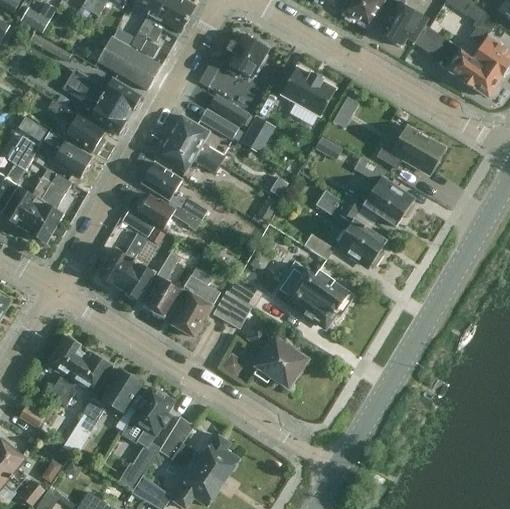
[(0,3),(14,11),(19,3),(14,0),(0,0),(0,3)]
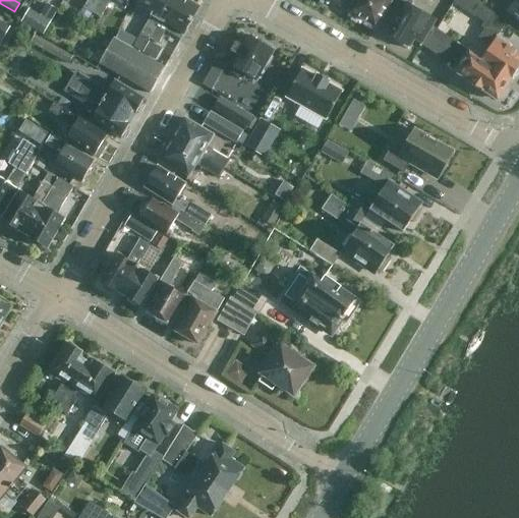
[(91,11),(97,0),(85,0),(82,6),(91,11)]
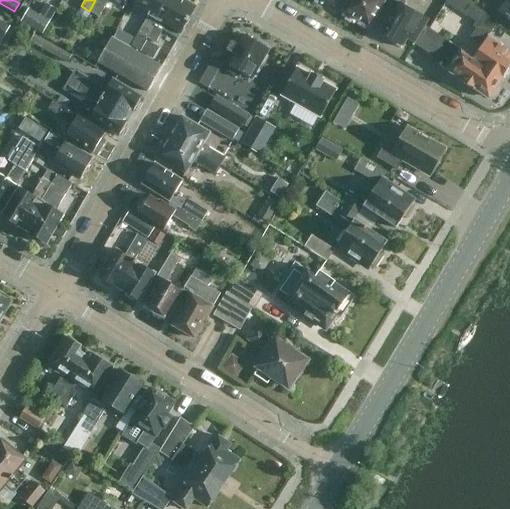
[(95,0),(89,11),(97,16),(106,0),(118,0),(124,3),(126,0),(95,0)]
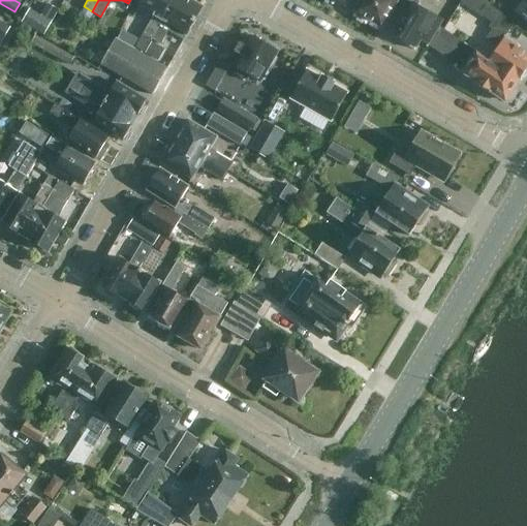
[(140,32),(144,35),(149,37),(150,38),(172,0),(141,0),(136,7),(150,14),(140,32)]
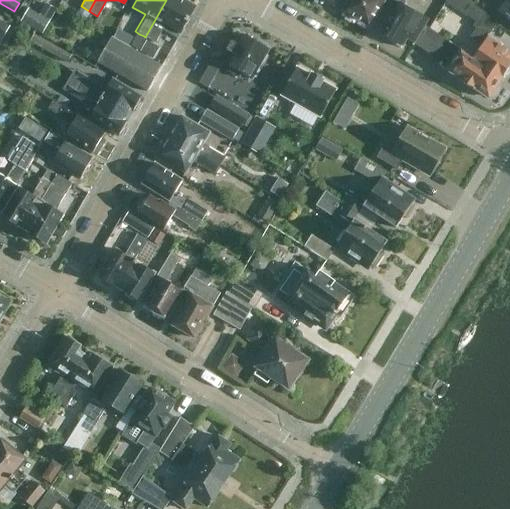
[(179,33),(191,10),(191,4),(184,0),(166,0),(145,37),(152,41),(162,23),(179,33)]
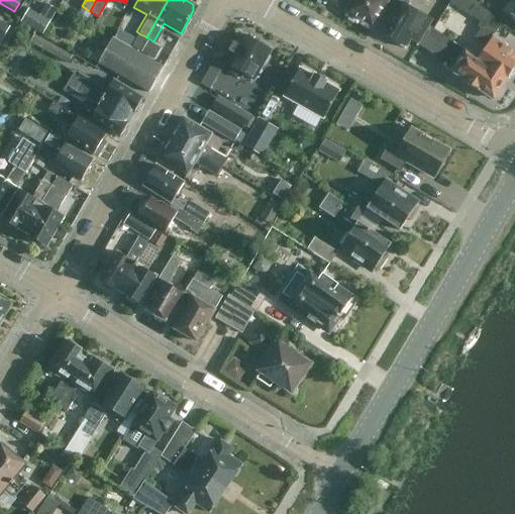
[(372,26),(387,0),(350,0),(344,11),(346,12),(347,16),(354,19),(357,18),(372,26)]
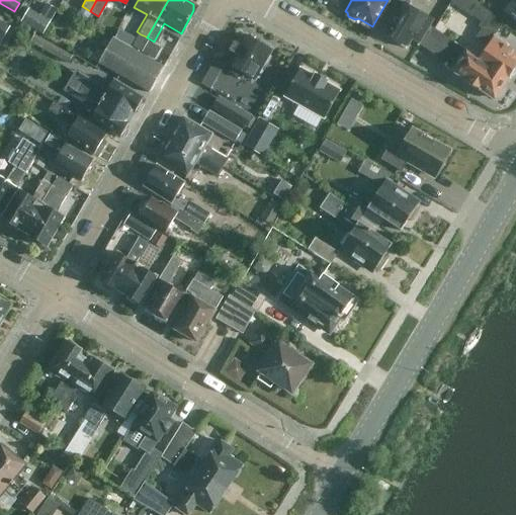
[(418,43),(429,25),(432,19),(407,5),(409,0),(398,0),(402,2),(384,32),(395,37),(393,40),(403,47),(405,44),(407,45),(411,38),(418,43)]
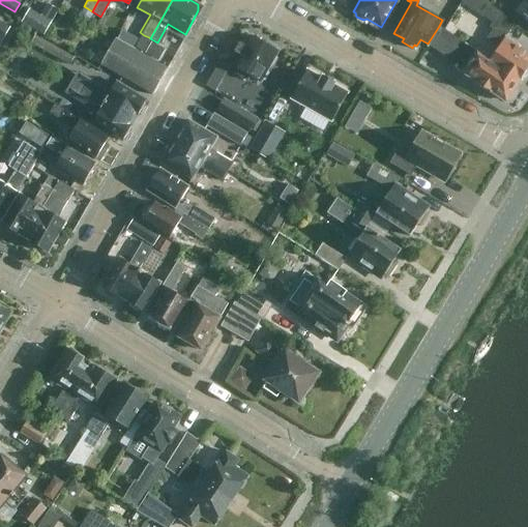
[(57,9),(46,2),(39,12),(28,6),(20,21),(42,34),(57,9)]
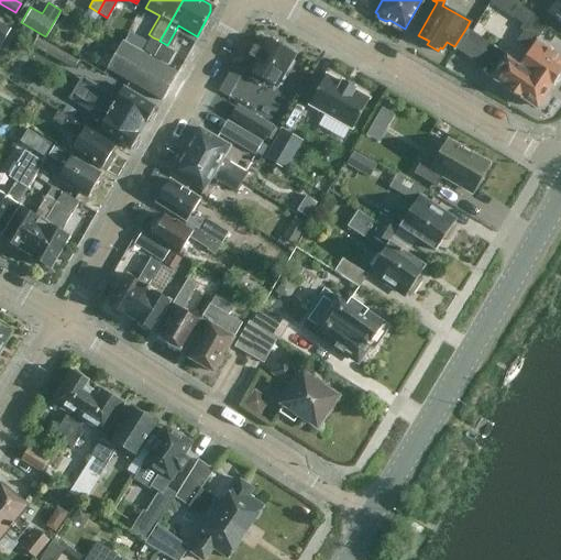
[(556,80),(560,74),(559,70),(560,67),(560,56),(547,47),(548,45),(536,37),(546,24),(532,14),(534,12),(519,2),(510,14),(521,21),(518,25),(523,29),(516,39),(529,47),(519,63),(518,63),(551,85),(552,84),(550,83),(552,80),(556,80)]
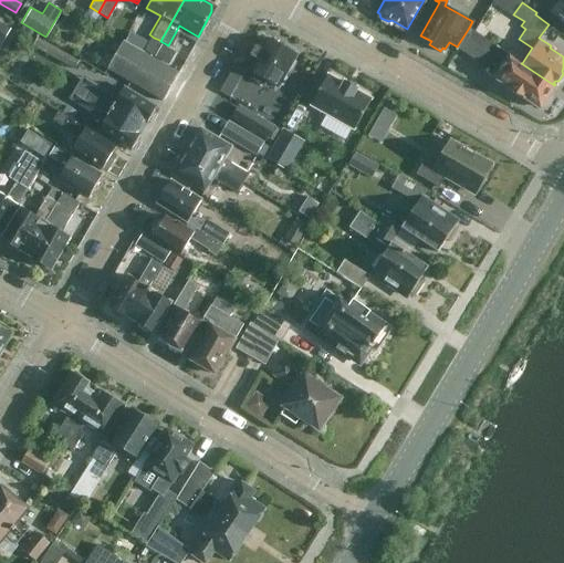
[(79,18),(91,23),(95,17),(83,10),(79,18)]
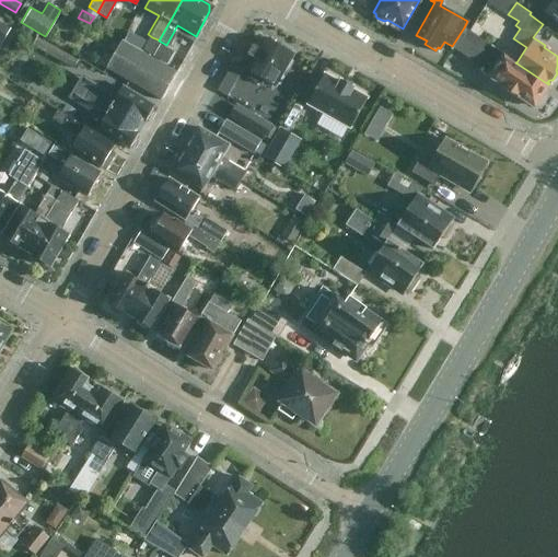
[(0,44),(10,26),(0,21),(0,44)]
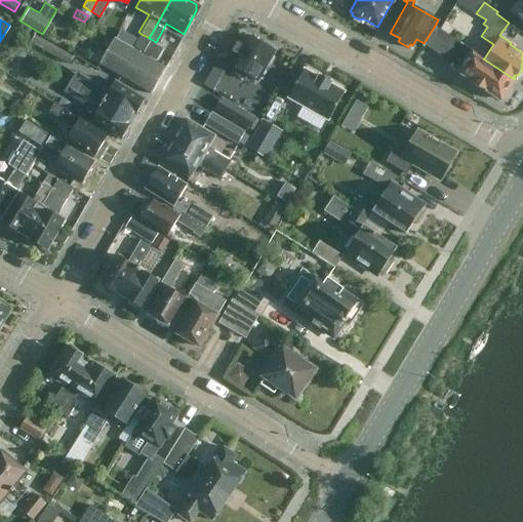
[(435,26),(424,43),(424,44),(446,58),(443,63),(458,73),(458,76),(465,80),(468,78),(470,80),(469,80),(485,91),(486,90),(496,97),(503,95),(504,94),(507,94),(510,89),(509,86),(514,79),(483,58),(484,58),(435,26)]
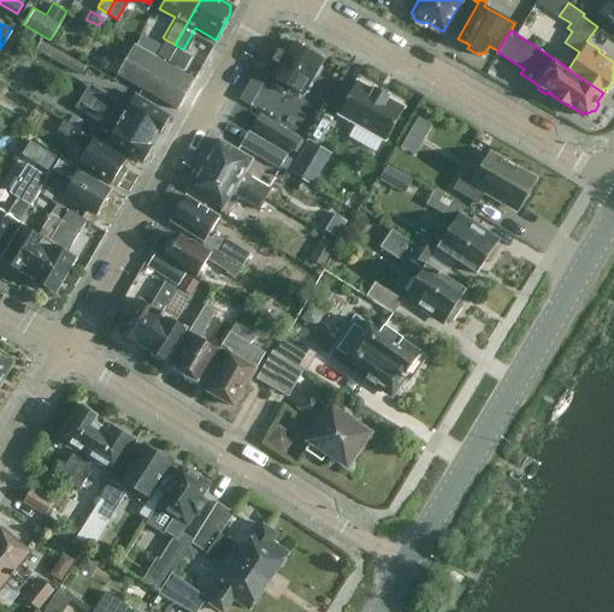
[(155,52),(165,58),(173,43),(167,41),(163,37),(155,52)]
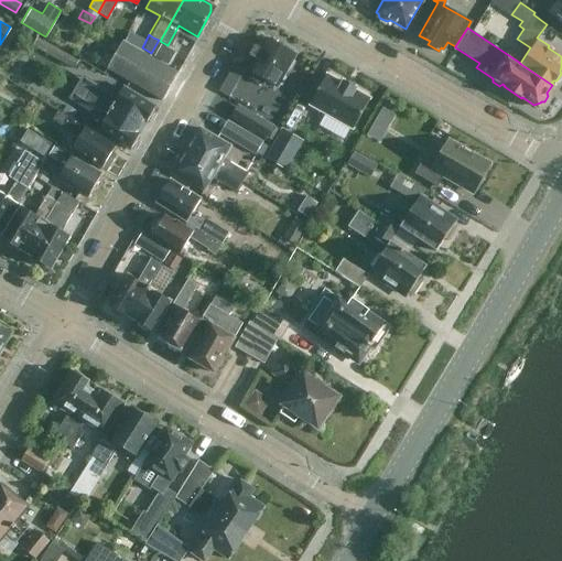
[(73,57),(36,35),(31,45),(67,66),(73,57)]
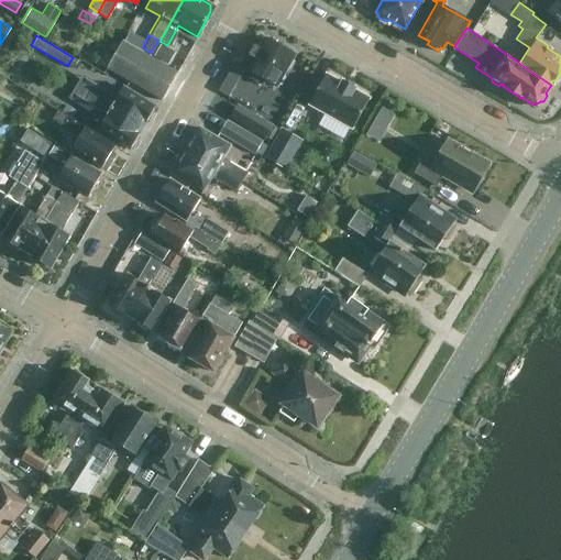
[(281,44),(265,36),(259,48),(252,44),(246,54),(240,66),(252,73),(250,77),(262,85),(264,80),(275,86),(294,53),(292,51),(290,47),(283,43),(281,44)]
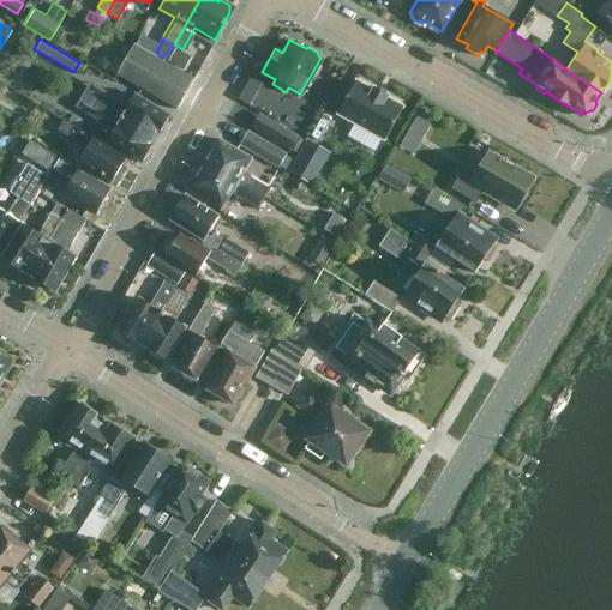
[(175,108),(193,78),(133,43),(115,73),(175,108)]
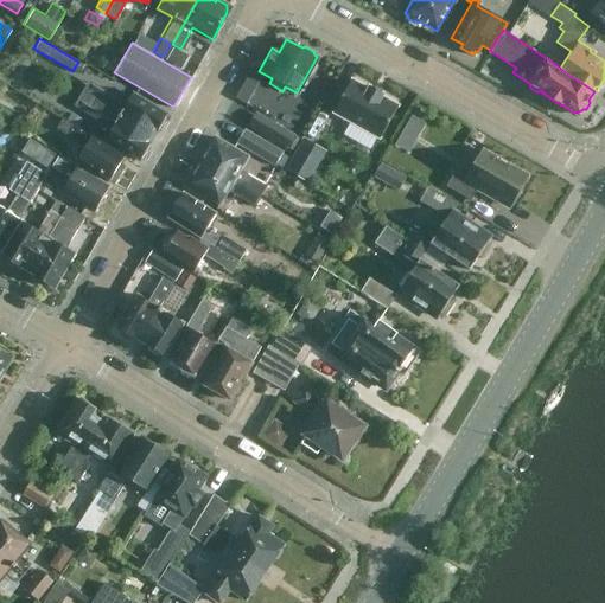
[(164,59),(179,68),(188,55),(171,45),(164,59)]
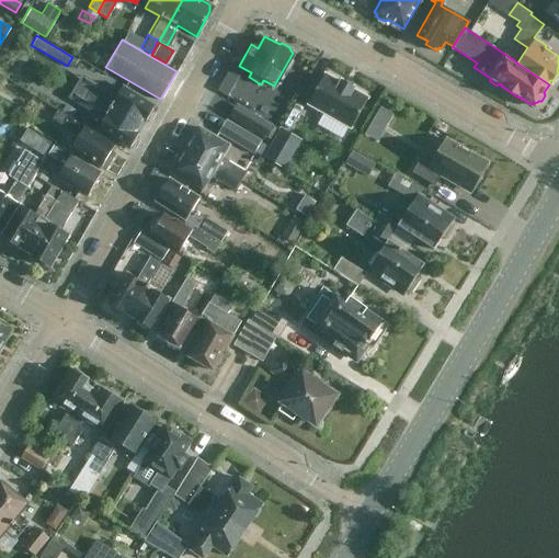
[(339,78),(323,69),(306,100),(349,125),(366,94),(351,86),(352,83),(340,76),(339,78)]
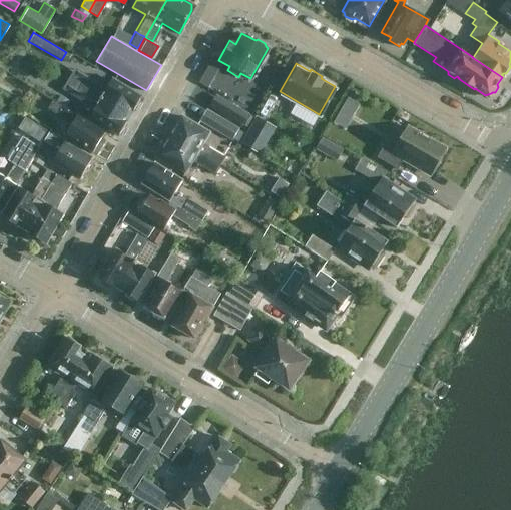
[(79,86),(128,116),(132,108),(135,107),(139,102),(138,99),(140,96),(110,79),(105,89),(85,77),(79,86)]
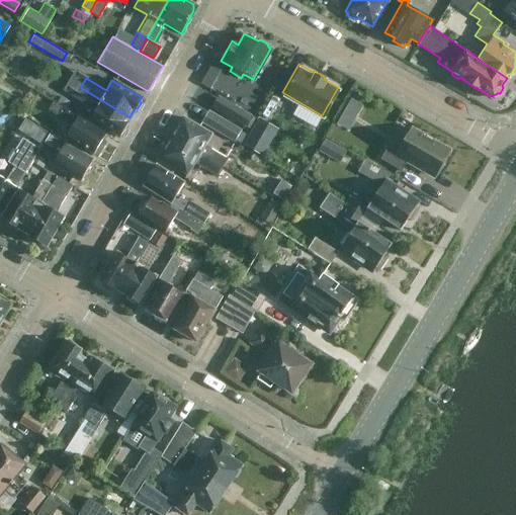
[(124,125),(130,117),(80,87),(75,97),(94,108),(89,118),(115,135),(121,135),(125,129),(124,125)]
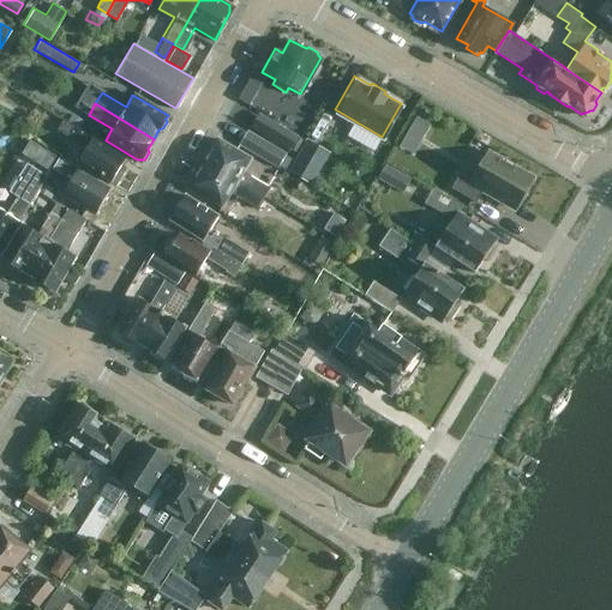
[(66,120),(78,127),(82,120),(71,113),(66,120)]
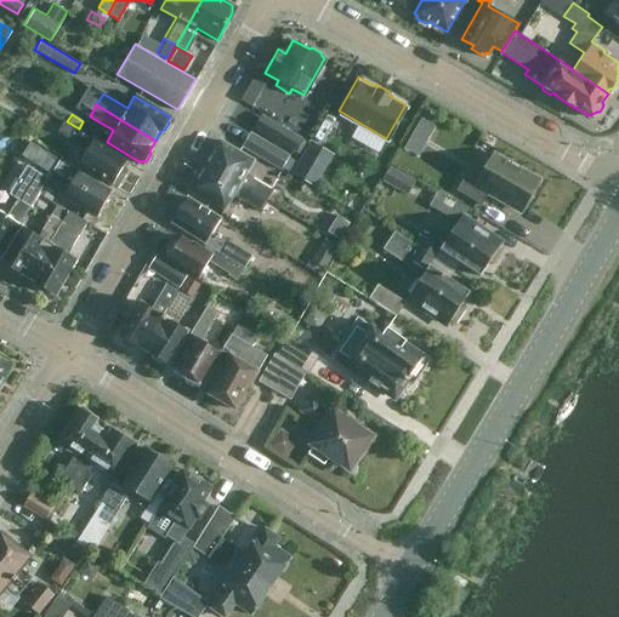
[(433,124),(420,116),(414,127),(427,135),(433,124)]
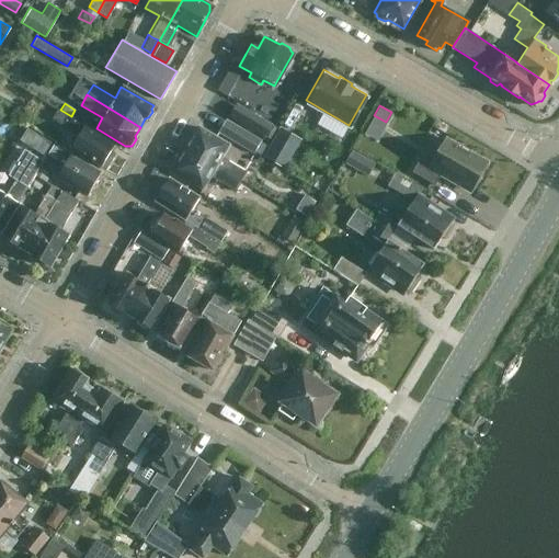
[(115,145),(67,114),(56,109),(50,117),(73,132),(76,128),(80,131),(69,148),(103,169),(109,159),(105,157),(113,145),(114,145),(115,145)]
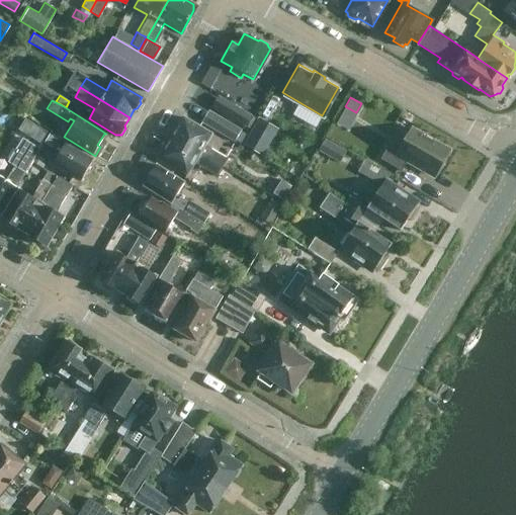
[(231,101),(224,113),(245,125),(252,114),(231,101)]
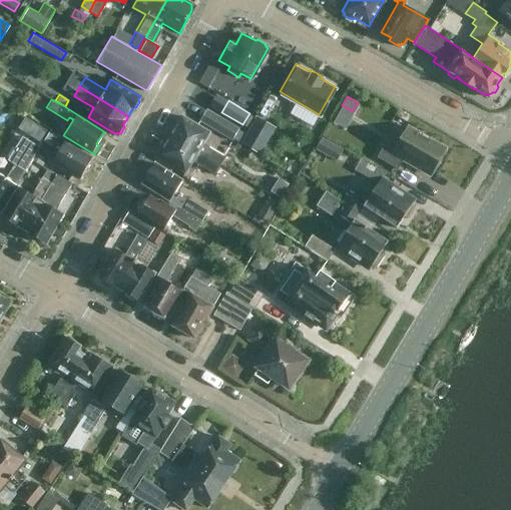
[(24,115),(17,127),(38,140),(45,129),(24,115)]
